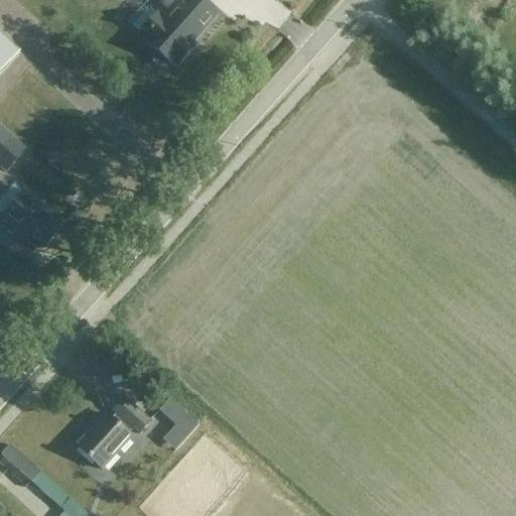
[(218,16),(200,0),(186,0),(164,26),(155,18),(154,18),(142,7),(127,24),(148,43),(147,44),(157,53),(154,56),(155,62),(159,68),(166,67),(169,63),(172,67),(173,66),(177,69),(191,52),(187,49),(191,44),(196,47),(197,46),(192,43),(218,16)]
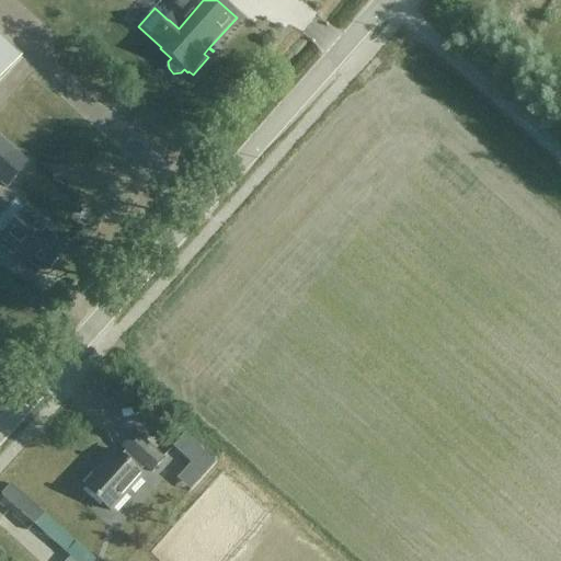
[(0,81),(21,58),(0,38),(0,81)]
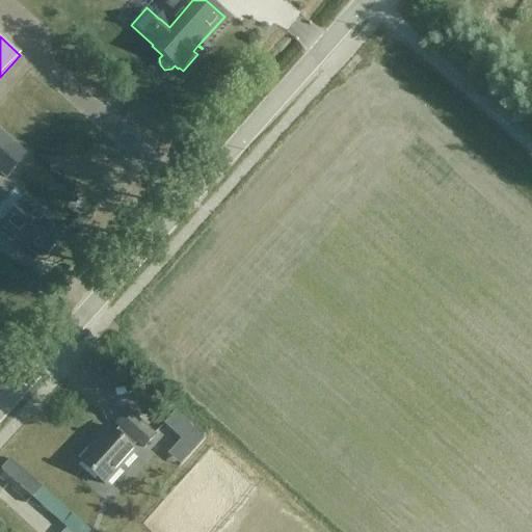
[(26,157),(0,133),(0,171),(6,178),(26,157)]
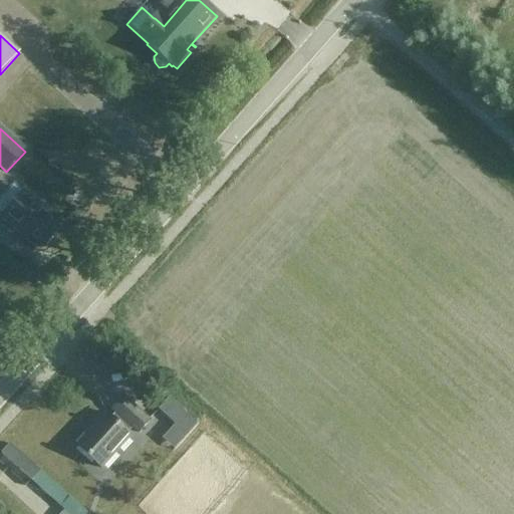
[(43,207),(25,191),(1,218),(3,220),(1,223),(1,226),(9,233),(13,233),(15,231),(26,240),(26,241),(26,242),(27,241),(34,247),(38,242),(44,248),(60,230),(39,211),(43,207)]
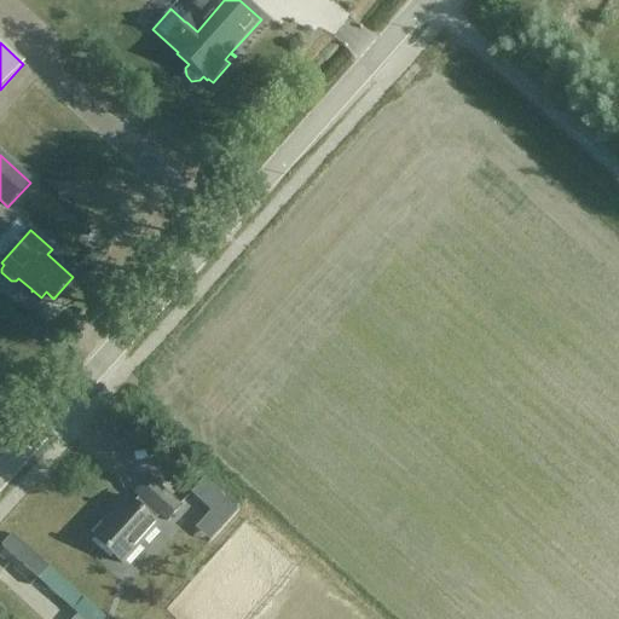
[(169,520),(180,508),(149,479),(137,493),(140,496),(134,504),(126,497),(111,514),(114,515),(93,537),(123,565),(158,526),(154,521),(161,514),(169,520)]
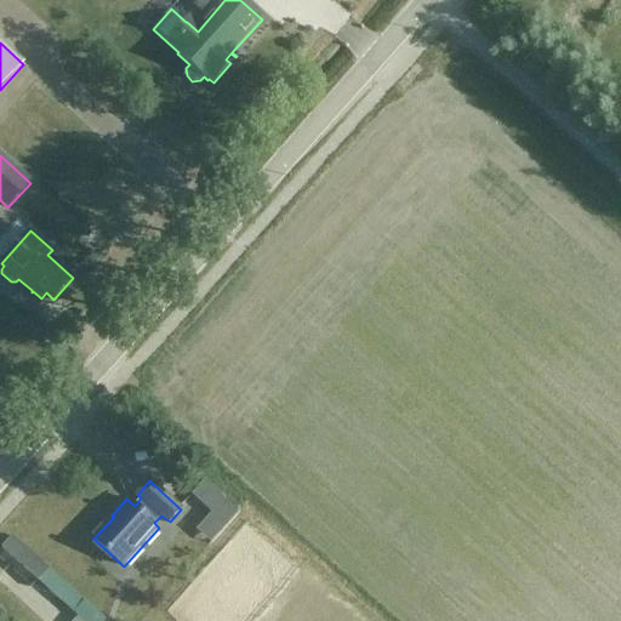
[(180,511),(198,527),(211,511),(194,495),(180,511)]
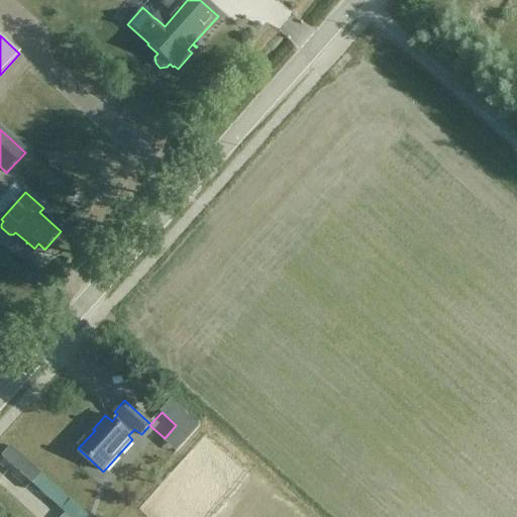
[(171,452),(188,434),(178,426),(162,443),(171,452)]
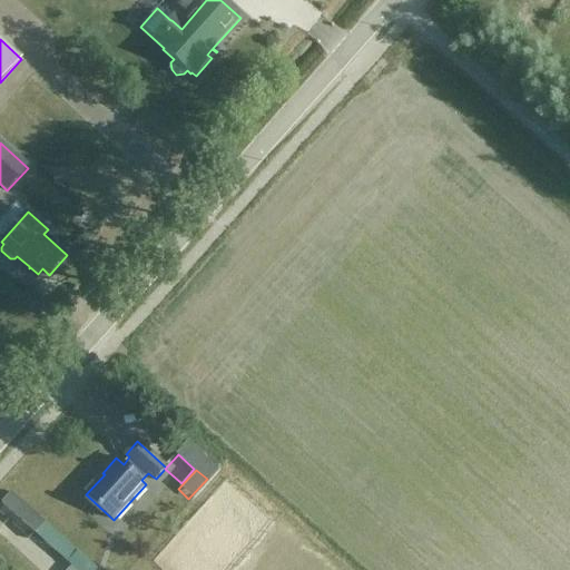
[(95,569),(97,568),(45,521),(35,532),(45,541),(45,542),(52,550),(53,549),(71,564),(66,569),(95,569)]
